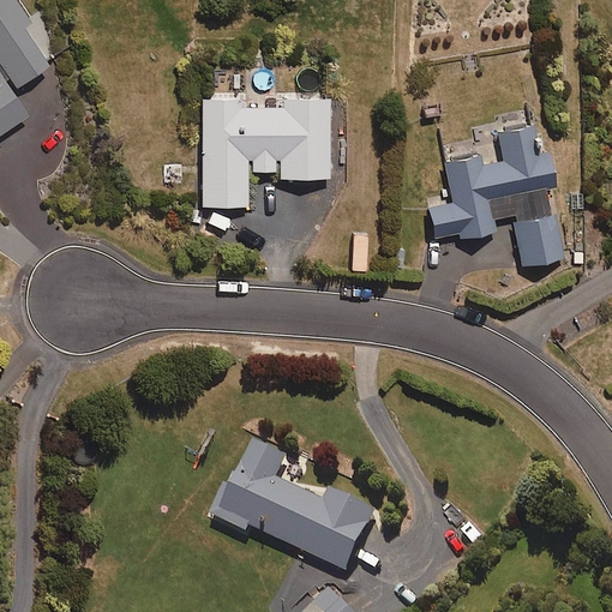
[(0,0),(0,131),(29,113),(12,89),(25,79),(49,63),(24,27),(31,22),(16,0),(0,0)]
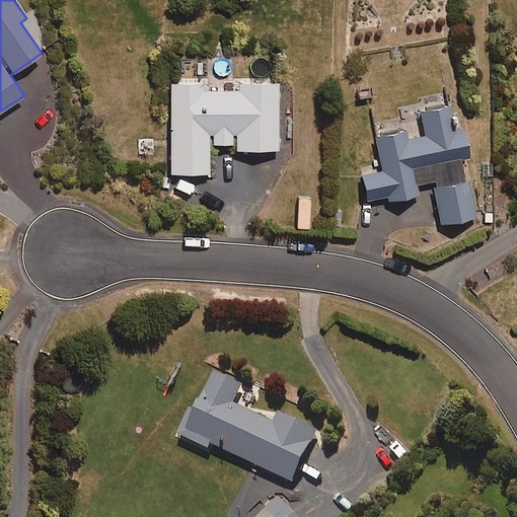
[(280,83),(261,83),(237,83),(237,90),(204,90),(204,84),(171,84),(171,174),(210,174),(210,145),(237,145),(237,151),(280,151),(280,83)]
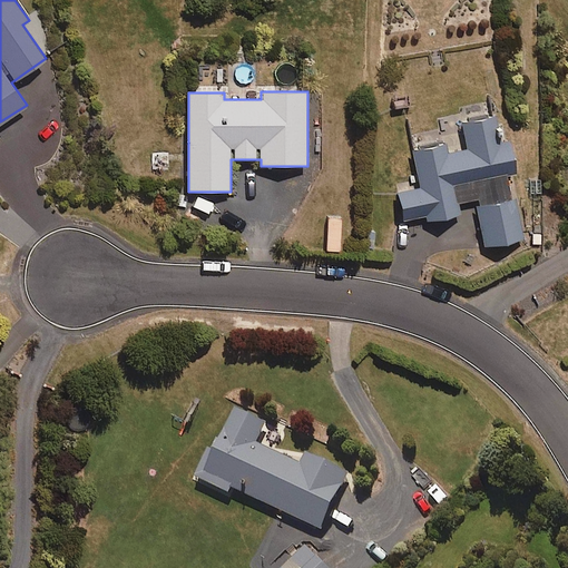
[(413,149),(419,188),(399,192),(403,218),(426,214),(427,223),(461,217),(459,203),(475,201),(482,247),(525,241),(517,196),(512,197),(508,176),(518,175),(511,138),(502,140),(498,115),(462,121),(467,147),(451,150),(450,143),(413,149)]
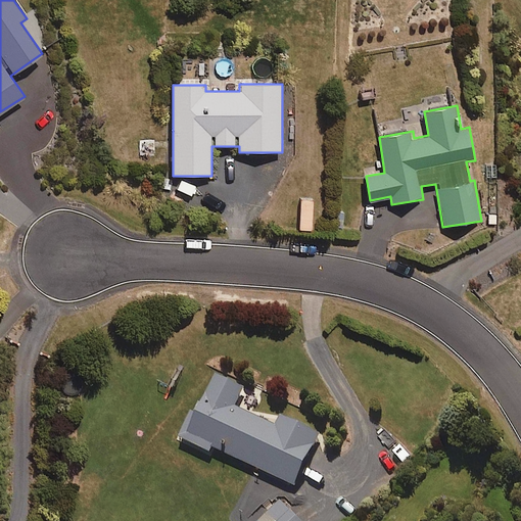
[(238,409),(247,389),(220,377),(202,413),(195,410),(181,439),(212,455),(216,448),(298,487),(322,435),(283,417),(278,427),(238,409)]
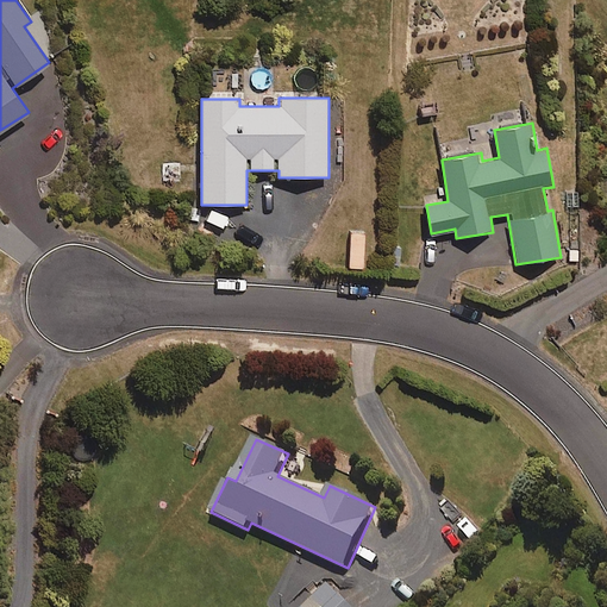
[(350,606),(329,586),(306,606),(350,606)]
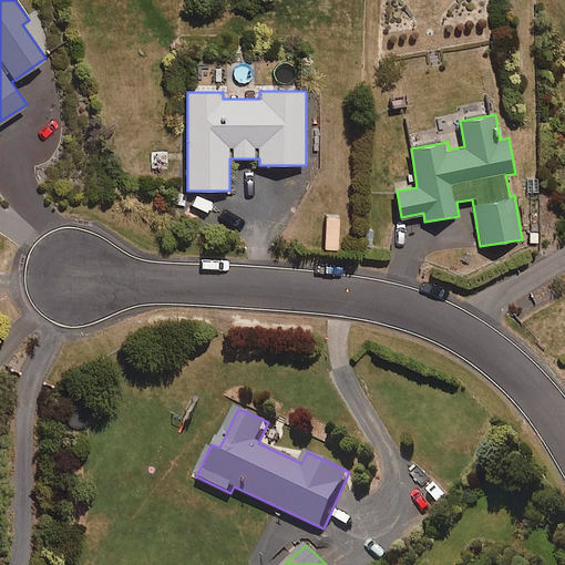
All buildings are outlined.
